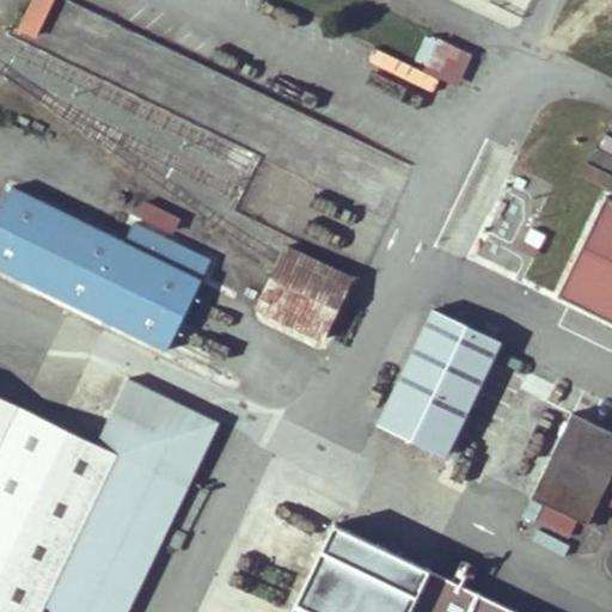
[(30,0),(14,32),(34,42),(54,0),(30,0)]
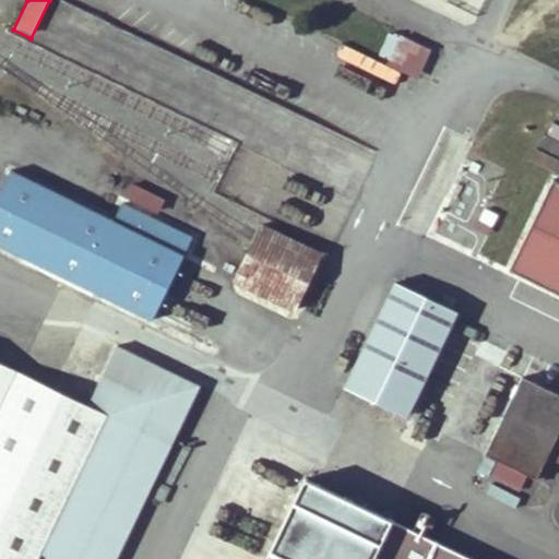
[(377,60),(418,78),(430,50),(389,33),(377,60)]
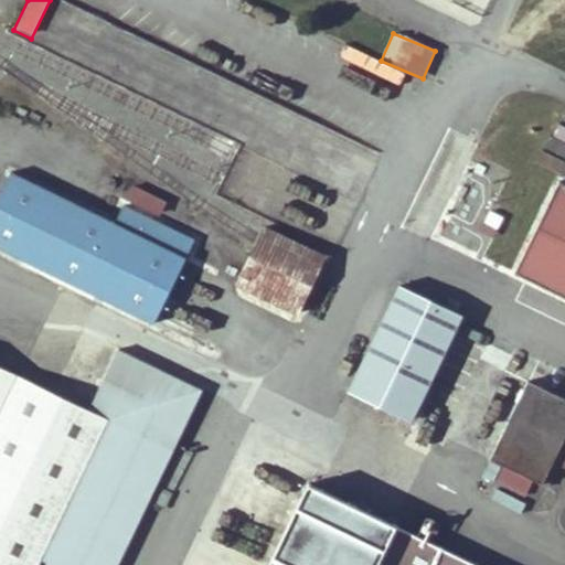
[(541,163),(564,177),(564,176),(564,126),(560,124),(545,147),(548,149),(541,163)]
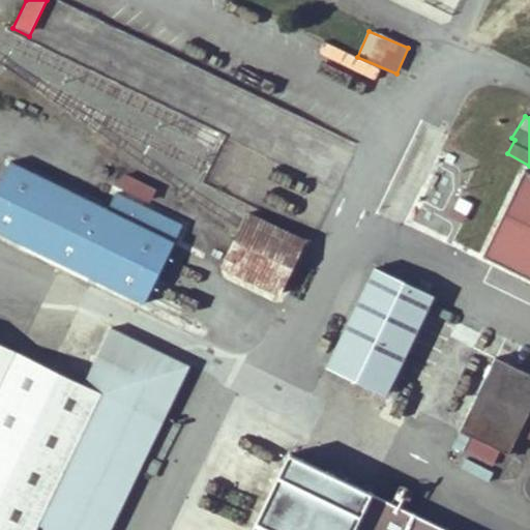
[(11,162),(0,184),(0,231),(146,303),(176,242),(11,162)]
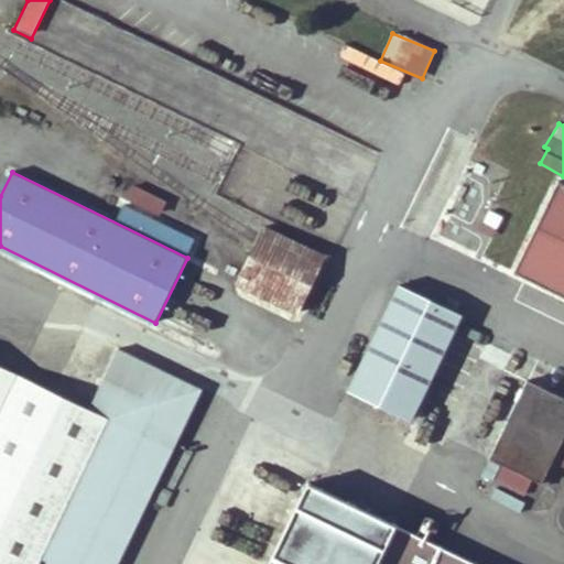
[(563,187),(555,184),(511,272),(563,296),(563,187)]
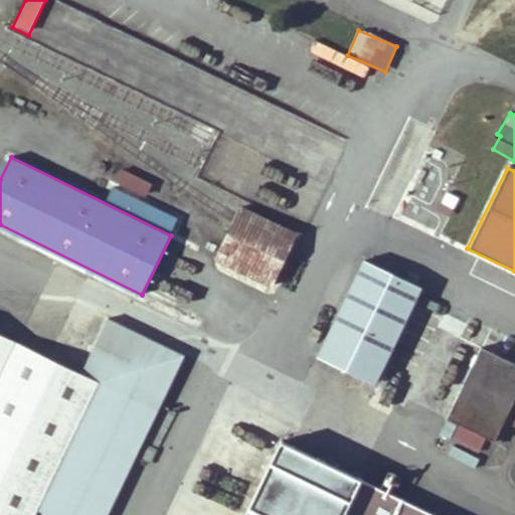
[(235,222),(214,268),(271,295),(301,233),(243,206),(235,222)]
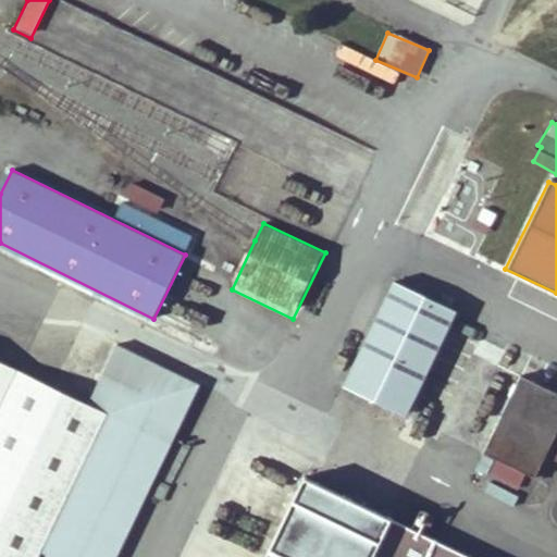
[(388,284),(339,385),(403,416),(452,314),(388,284)]
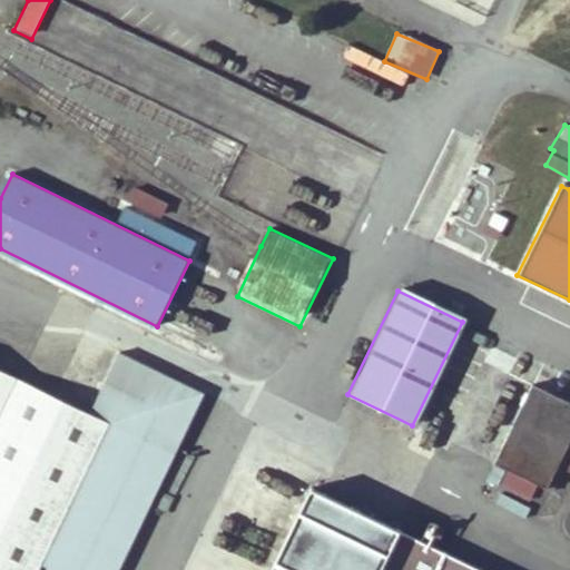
[(90,416),(0,372),(0,569),(40,569),(42,568),(47,569),(118,569),(205,393),(121,353),(90,416)]
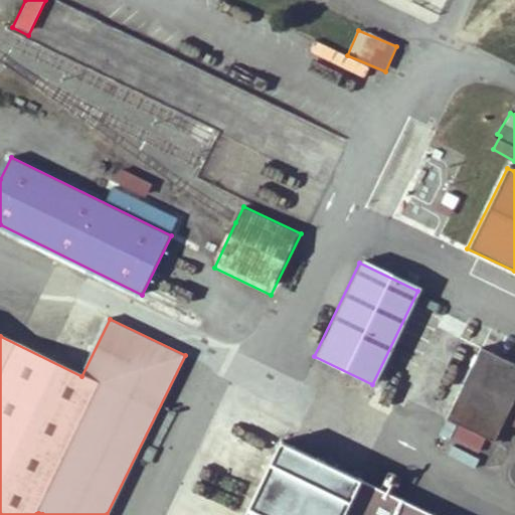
[(514,366),(478,349),(446,416),(494,440),(514,394),(514,366)]
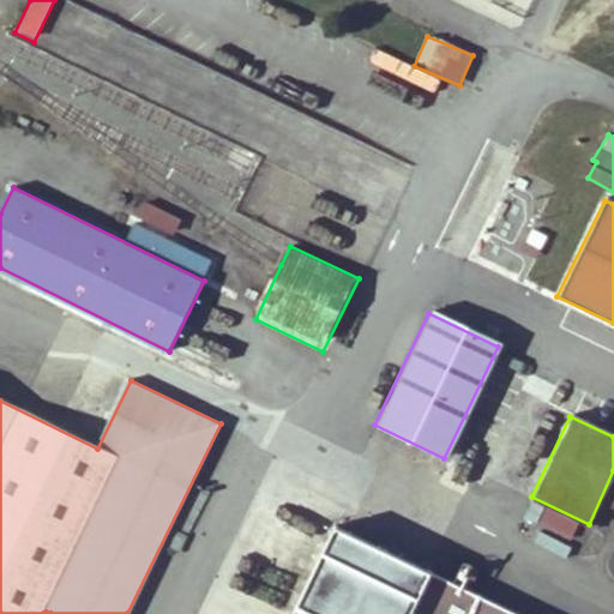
[(516,613),(327,524),(283,613),(516,613)]
